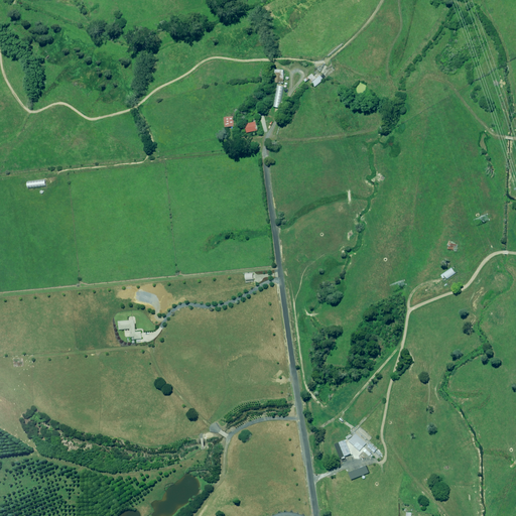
[(284,83),(285,70),(276,70),(276,83),(284,83)]
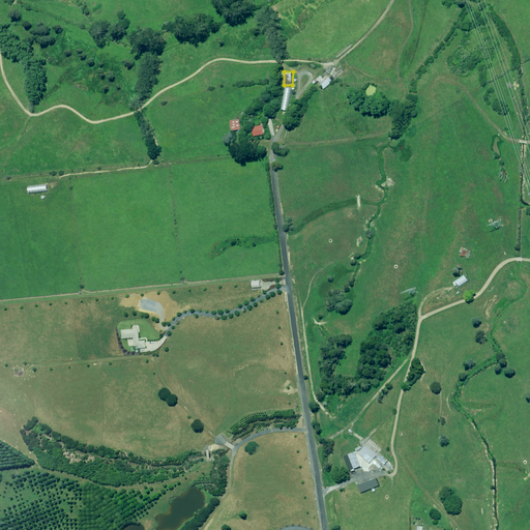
[(321,85),(325,89),(333,82),(330,78),(326,81),(321,76),(314,82),(316,84),(319,81),(322,84),(321,85)]
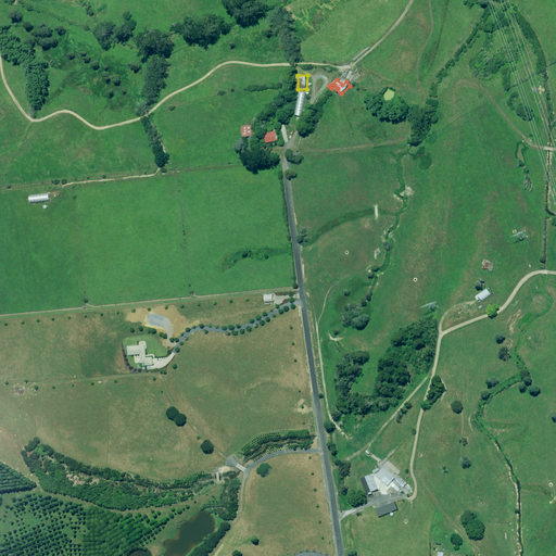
[(302,115),(306,93),(298,91),(293,114),(302,115)]
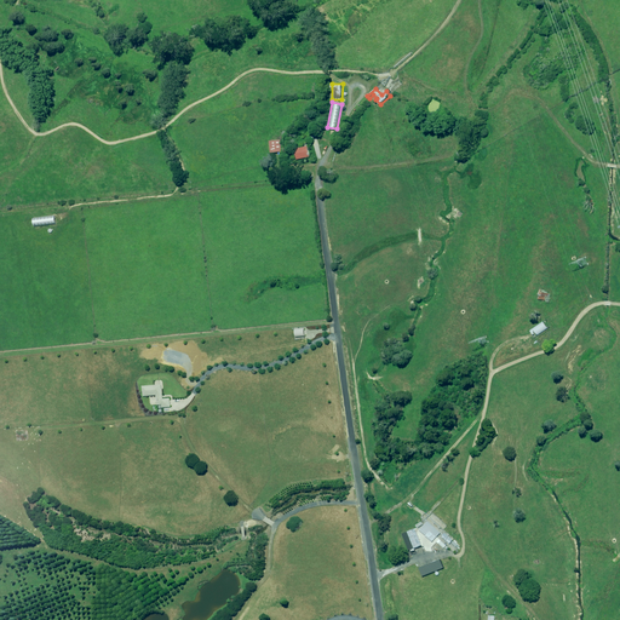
[(270,141),(271,153),(282,151),(281,139),(270,141)]
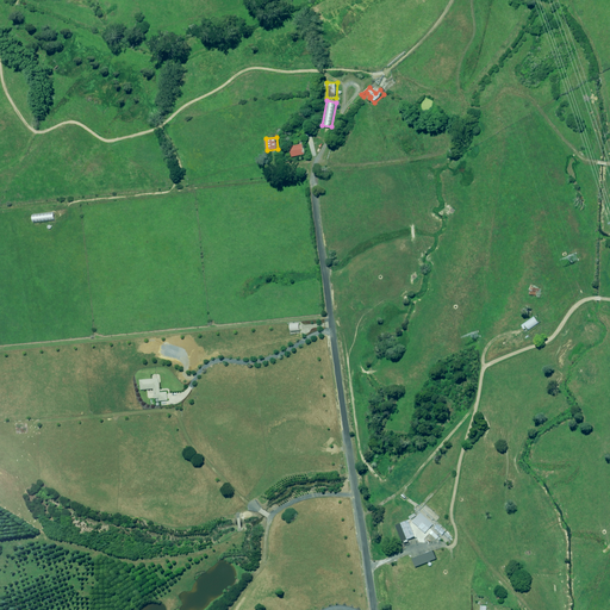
[(290,147),(292,157),(305,154),(303,143),(290,147)]
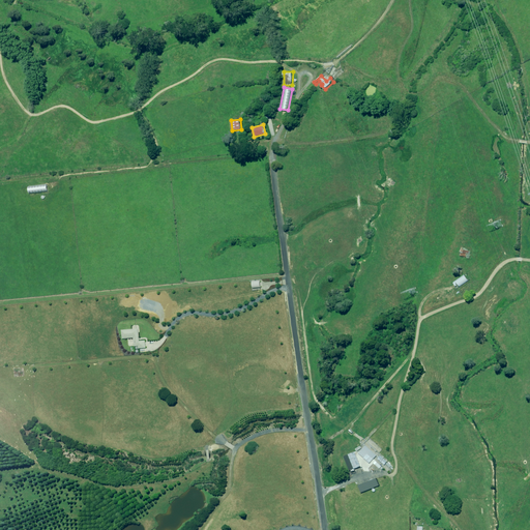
[(48,192),(48,184),(28,186),(29,194),(48,192)]
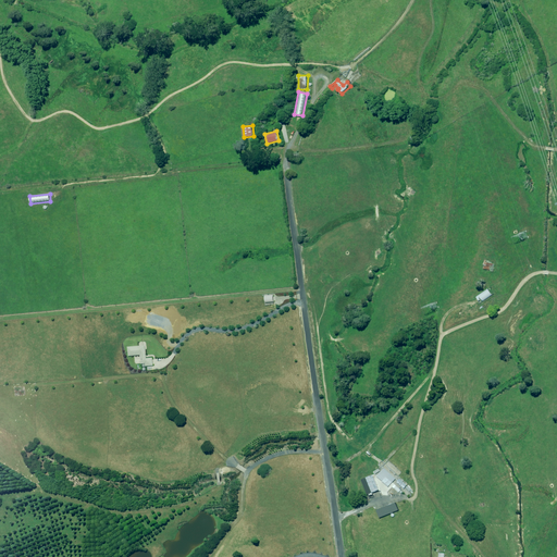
[(493,270),(494,268),(495,264),(487,262),(487,261),(486,261),(484,269),(493,270)]
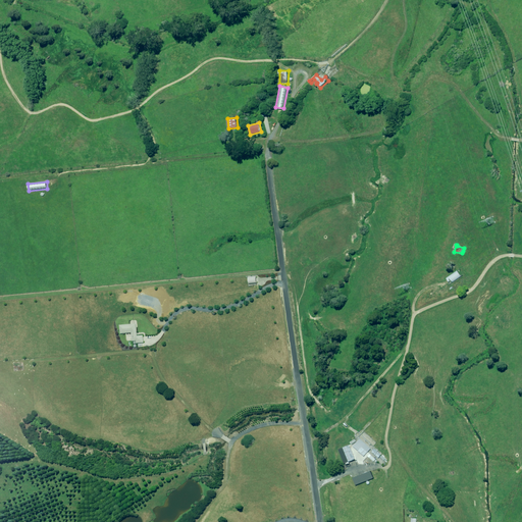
[(452,283),(463,276),(459,270),(448,277),(452,283)]
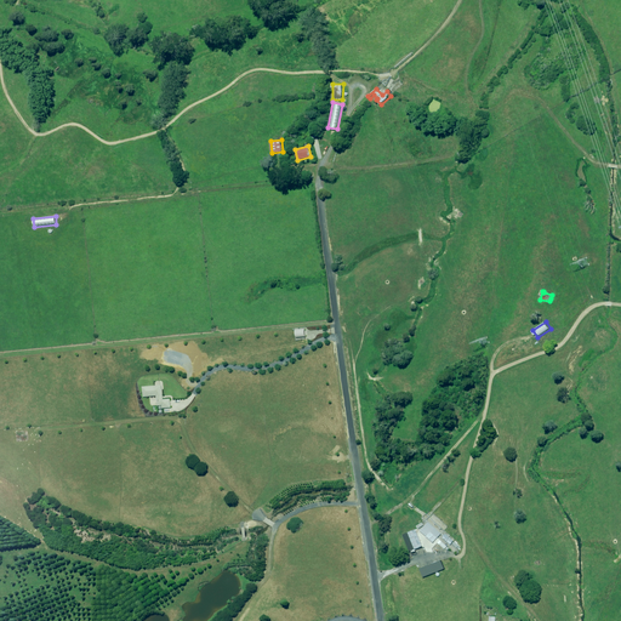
[(163,405),(163,408),(171,408),(171,399),(164,399),(163,385),(143,387),(143,397),(157,396),(158,405),(163,405)]
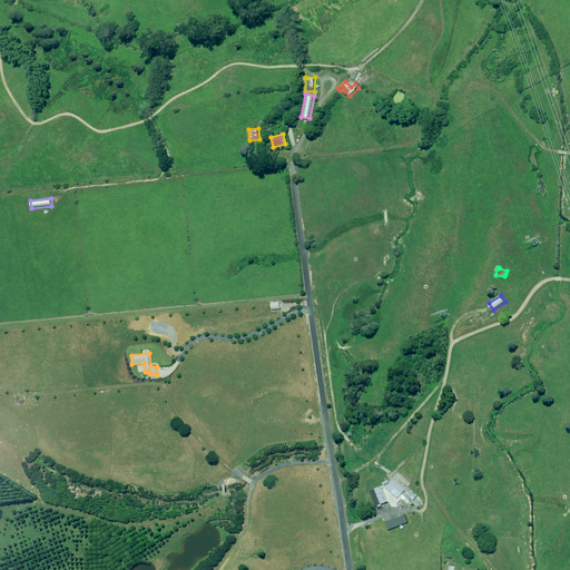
[(405,490),(394,480),(386,487),(399,498),(405,490)]
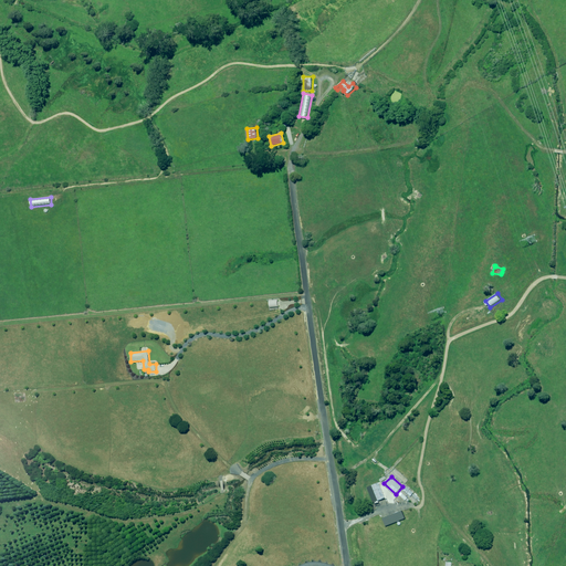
[(374,485),(368,488),(374,500),(375,500),(376,502),(377,501),(387,498),(381,483),(374,485)]
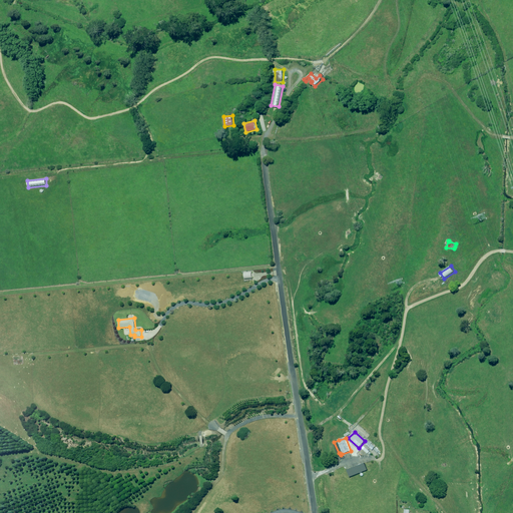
[(351,477),(368,470),(365,463),(348,470),(351,477)]
